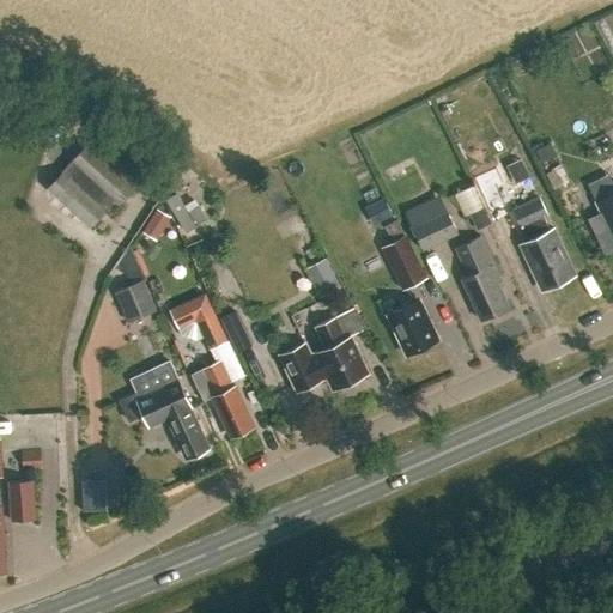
[(52,189),(95,228),(119,201),(123,205),(139,189),(91,146),(52,189)]
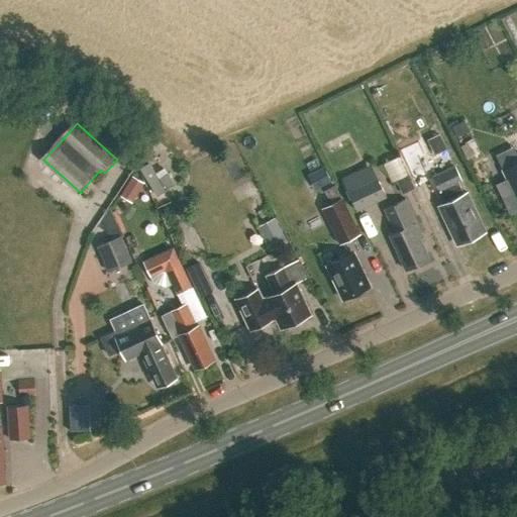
[(469,163),(482,159),(477,142),(463,146),(469,163)]
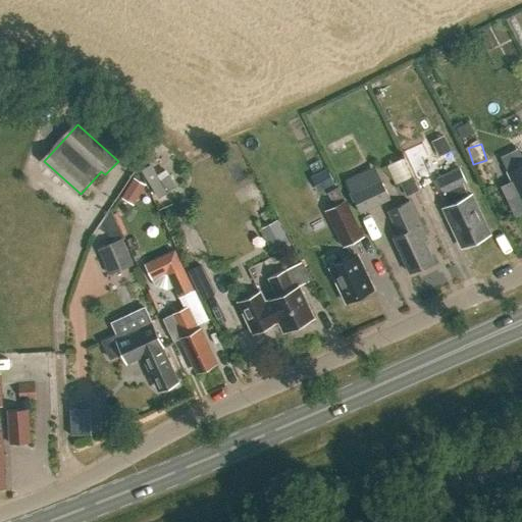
[(425,164),(430,174),(458,162),(453,151),(425,164)]
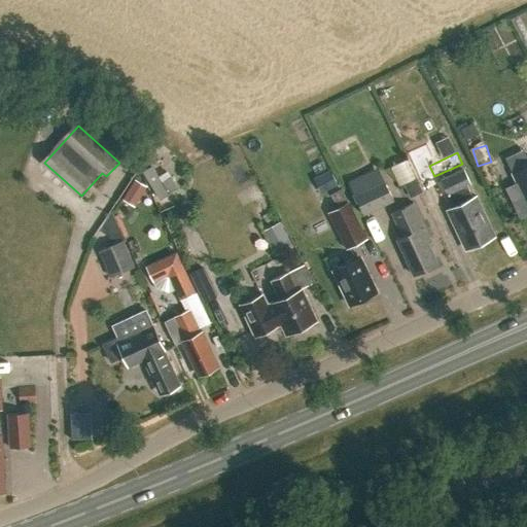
[(412,166),(423,189),(436,183),(425,160),(412,166)]
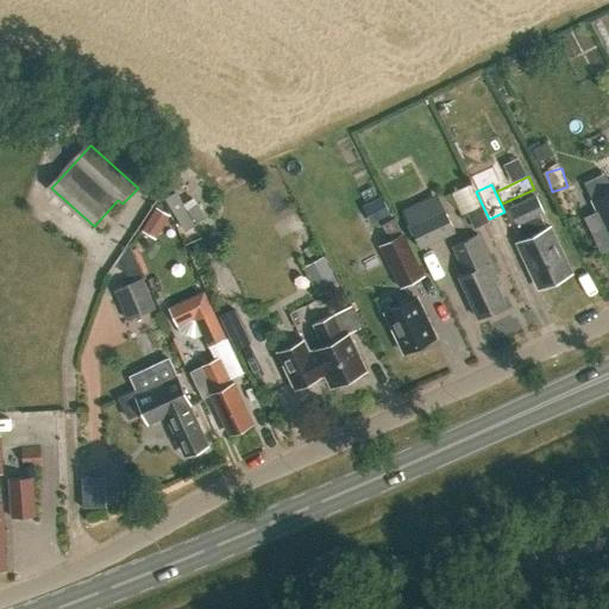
[(164,198),(184,231),(195,225),(174,190),(164,198)]
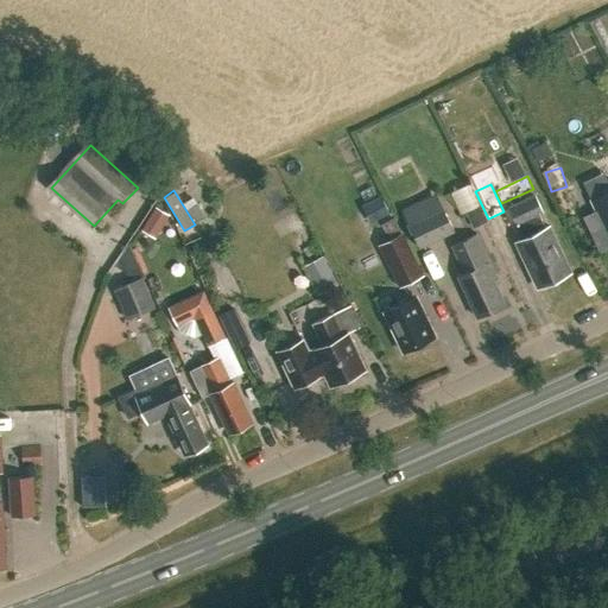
[(607,191),(589,201),(595,213),(583,217),(599,251),(607,246),(607,191)]
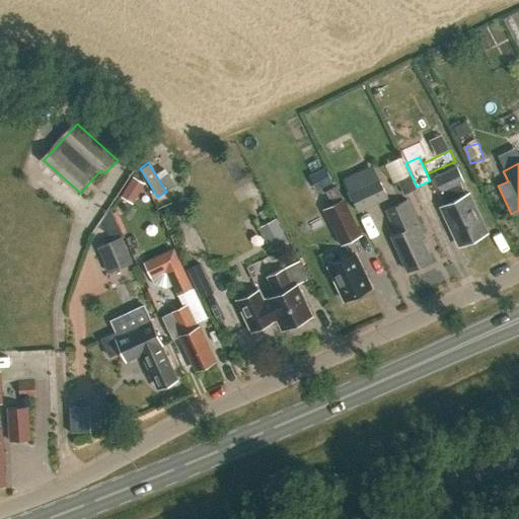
[(486,233),(476,215),(478,214),(468,194),(465,195),(460,183),(463,181),(456,167),(434,177),(446,204),(440,207),(444,217),(446,216),(460,245),(486,233)]
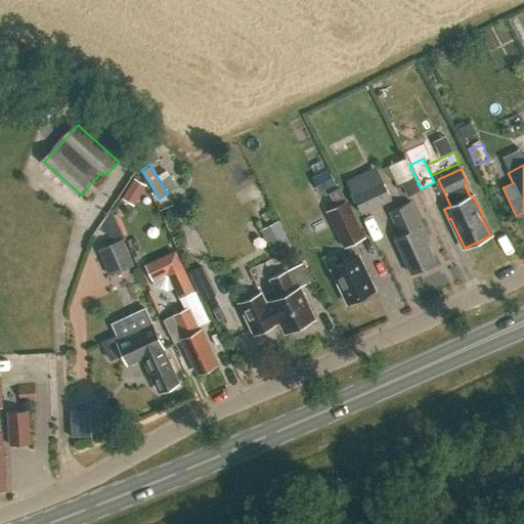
[(381,177),(351,191),(360,213),(391,200),(381,177)]
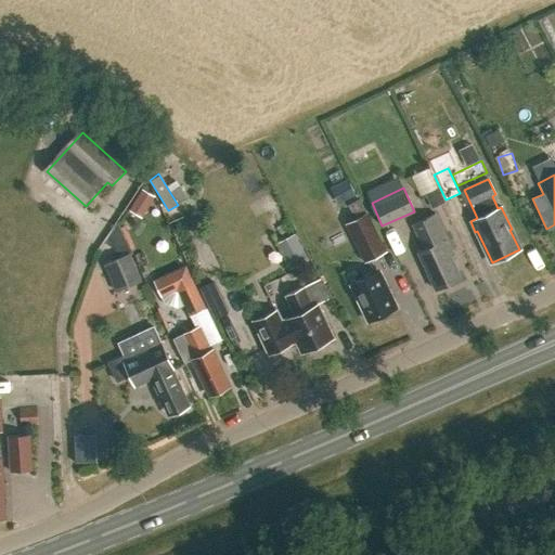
[(142,190),(129,210),(142,218),(154,197),(142,190)]
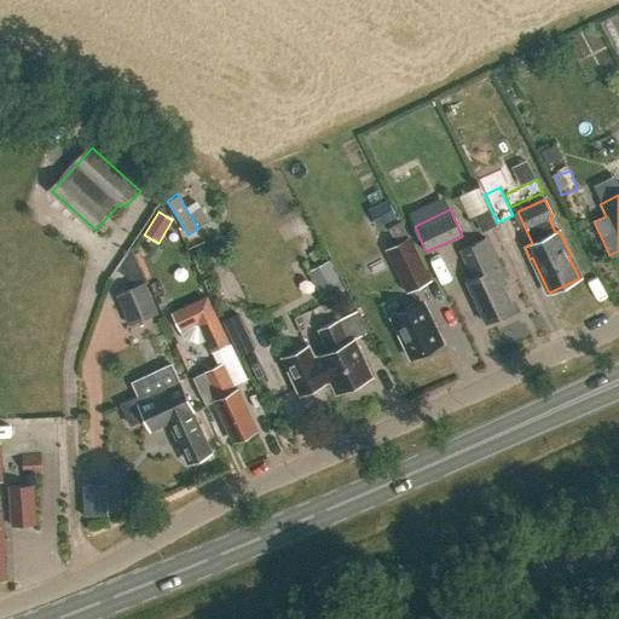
[(492,226),(487,214),(475,220),(480,232),(492,226)]
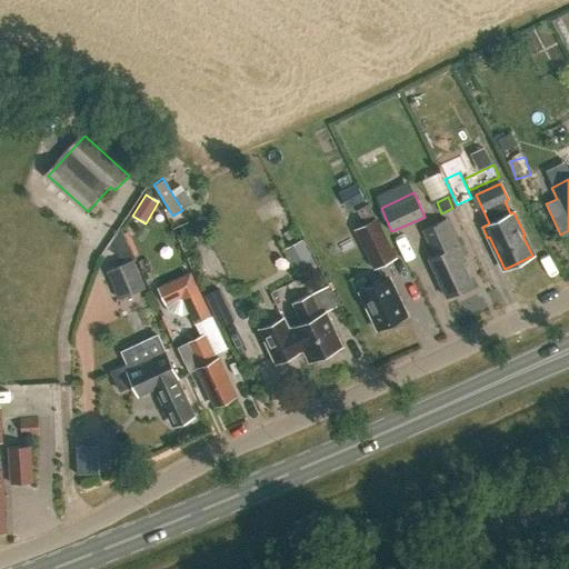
[(351,231),(371,271),(395,259),(367,205),(357,210),(363,225),(351,231)]
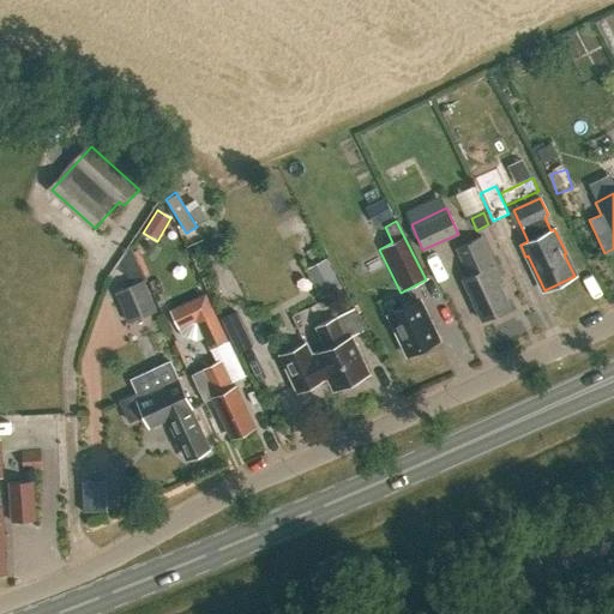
[(462,280),(481,320),(511,307),(498,282),(501,280),(481,236),(456,248),(469,277),(462,280)]
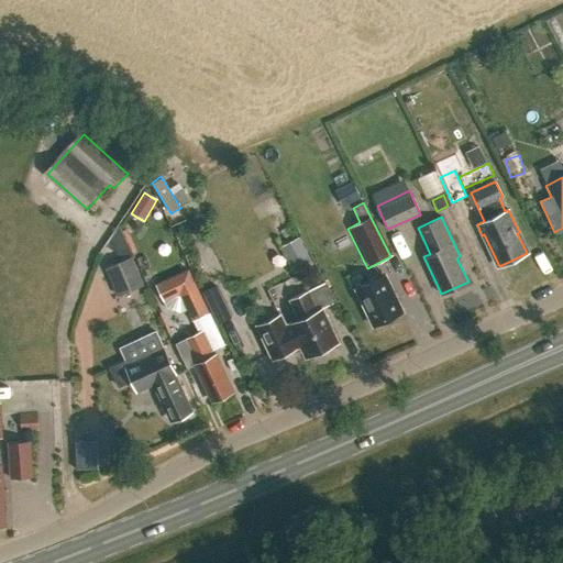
[(278,245),(293,273),(312,262),(298,235),(278,245)]
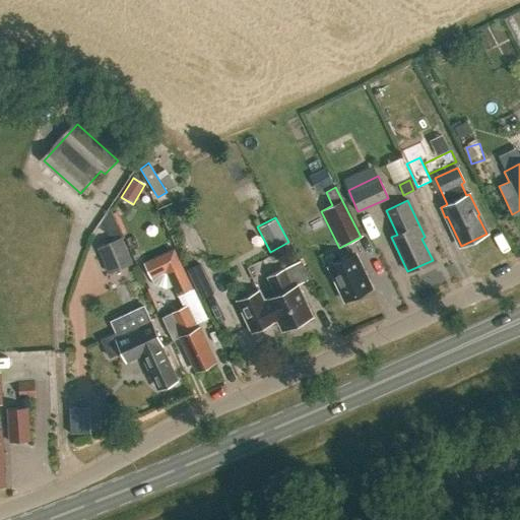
[(106,232),(111,244),(124,239),(119,226),(106,232)]
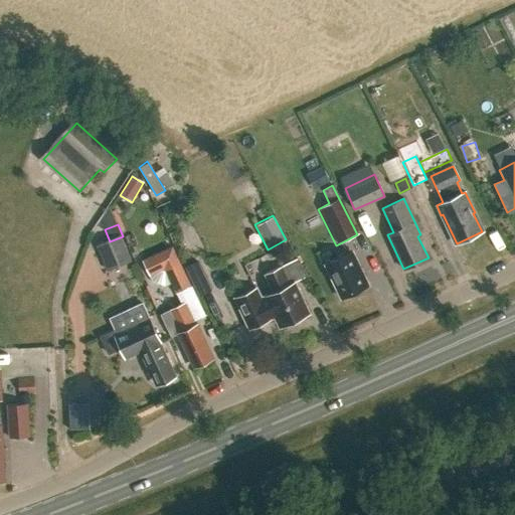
[(98,246),(107,270),(132,259),(123,236),(110,241),(98,246)]
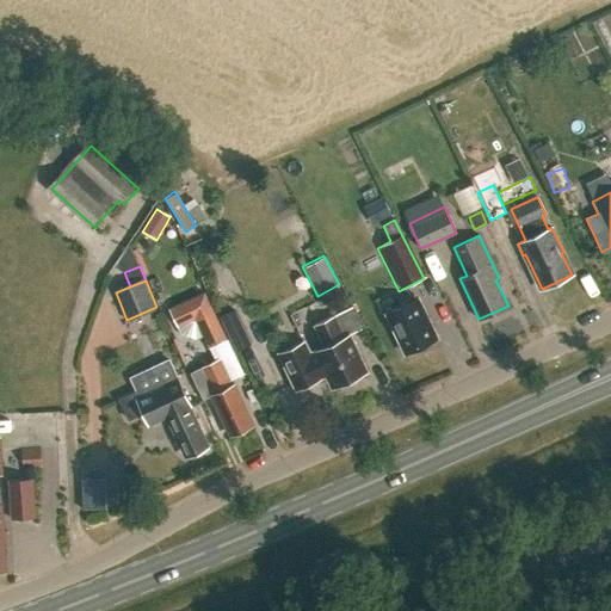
[(178,327),(193,319),(207,347),(226,339),(204,292),(170,309),(178,327)]
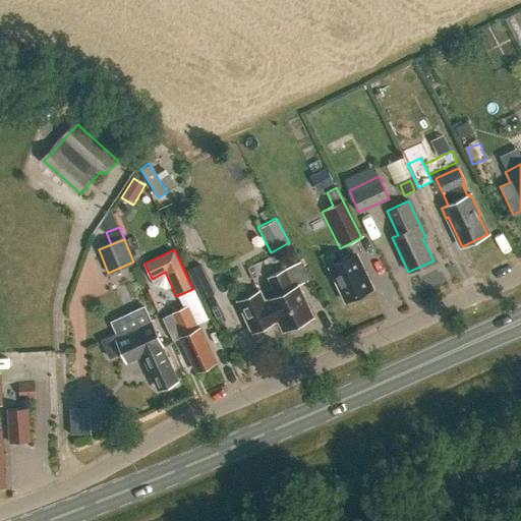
[(359,254),(332,267),(348,300),(374,288),(359,254)]
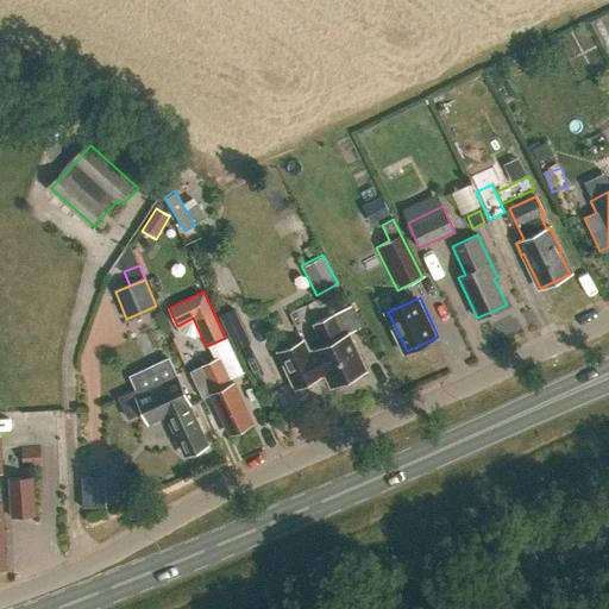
[(225,318),(239,349),(253,341),(240,311),(225,318)]
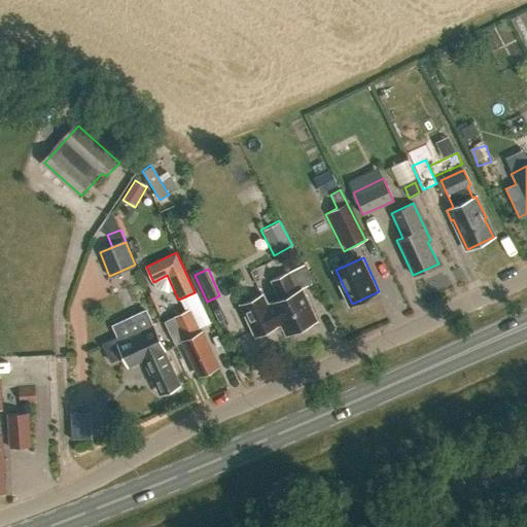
[(270,305),(279,325),(283,323),(288,335),(318,320),(303,289),(299,291),(289,273),(273,281),(282,300),(270,305)]
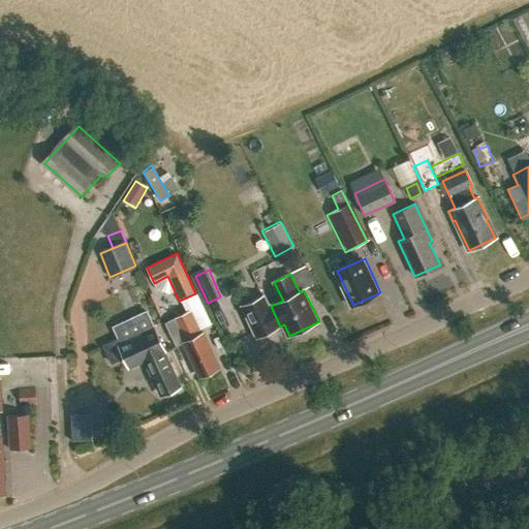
[(280,327),(271,306),(270,307),(265,297),(243,307),(258,338),(280,327)]
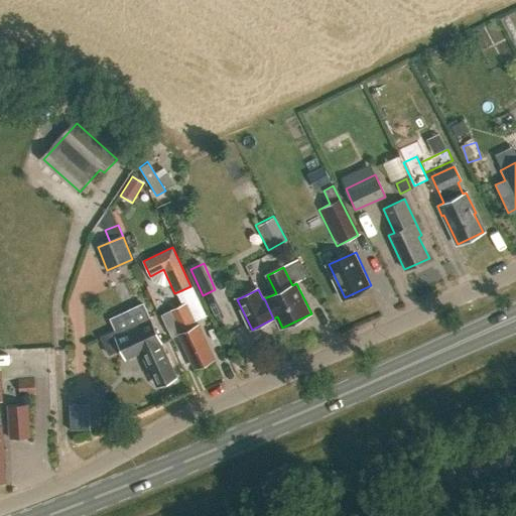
[(179,333),(196,367),(215,358),(209,345),(211,344),(201,323),(198,324),(187,302),(172,309),(181,332),(179,333)]
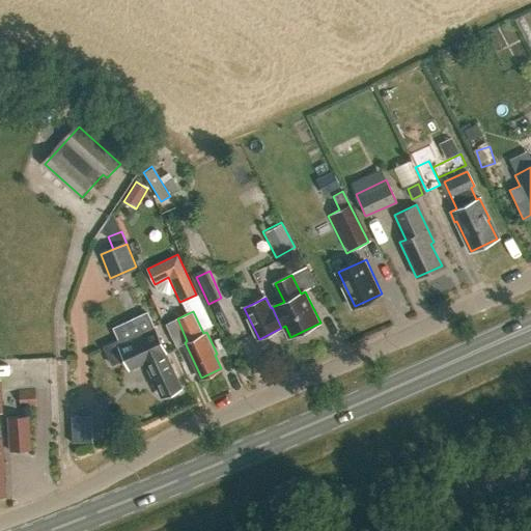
[(165,396),(182,388),(173,371),(176,370),(159,333),(149,337),(147,334),(122,345),(119,340),(106,346),(114,364),(127,358),(132,368),(146,362),(154,376),(156,375),(165,396)]
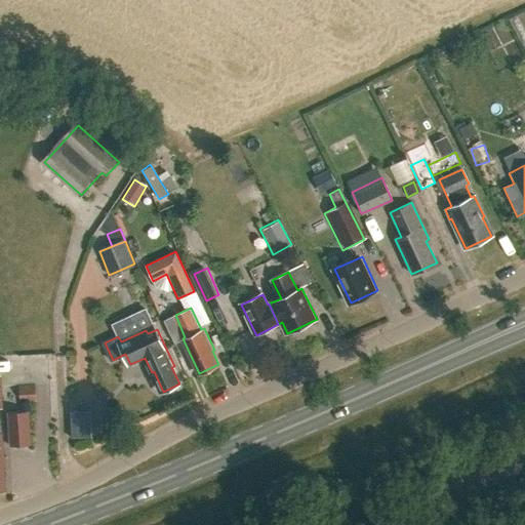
[(17,385),(17,402),(35,401),(34,384),(17,385)]
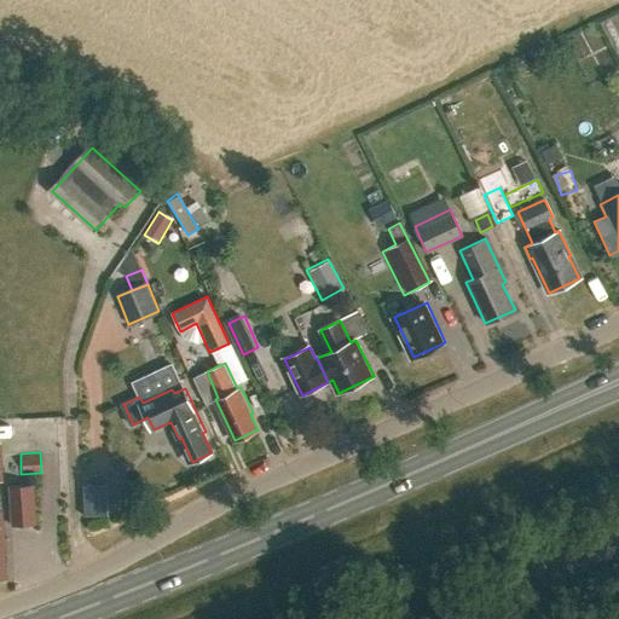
[(7,485),(9,525),(35,524),(33,484),(7,485)]
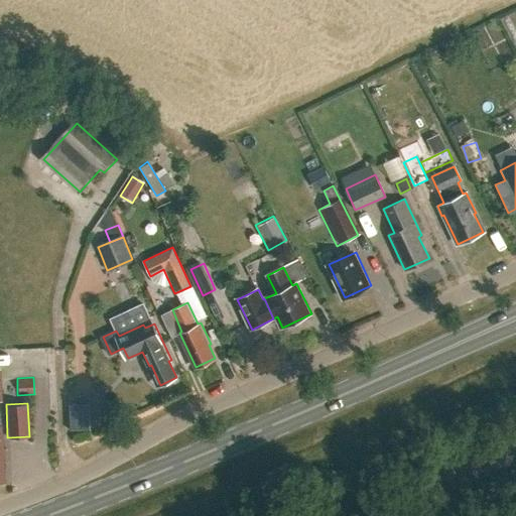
[(74,431),(93,430),(91,405),(73,406),(74,431)]
